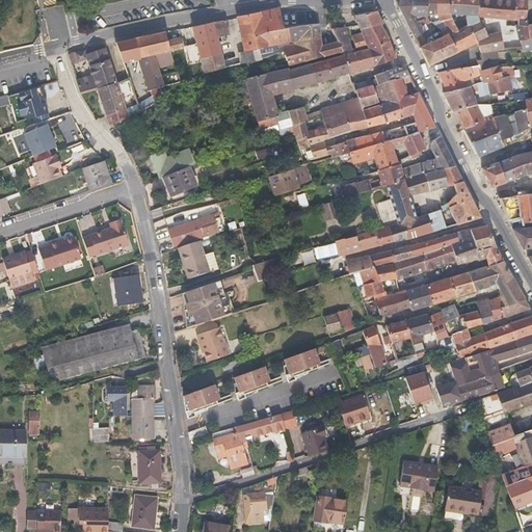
[(400,0),(398,5),(401,10),(415,37),(425,31),(427,28),(425,24),(429,22),(427,16),(426,0),(400,0)]
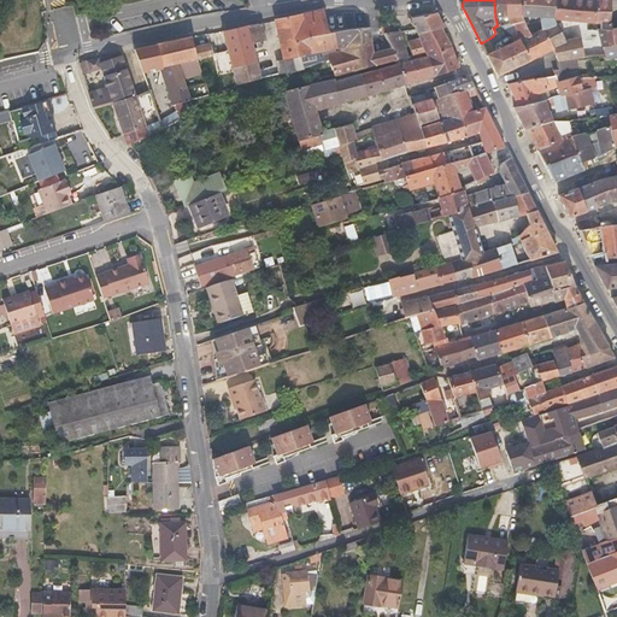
[(511,29),(516,29),(519,40),(523,37),(530,35),(522,17),(522,0),(494,0),(495,18),(510,17),(510,24),(509,24),(511,29)]
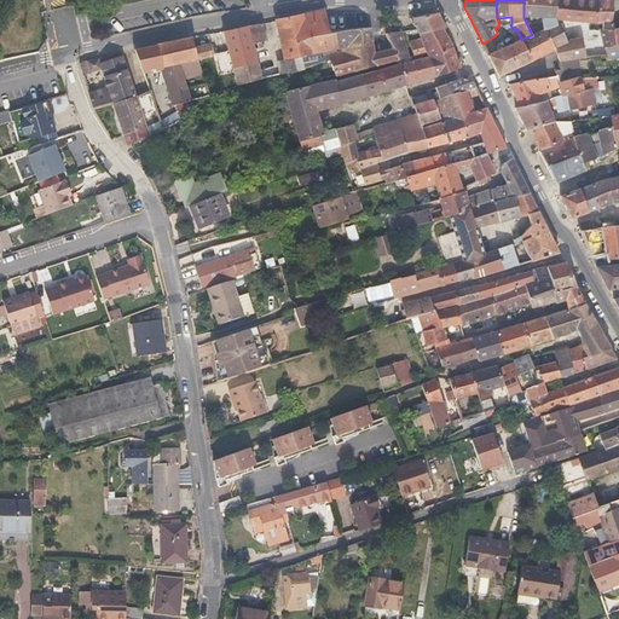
[(524,0),(524,17),(542,17),(543,30),(545,29),(559,24),(555,17),(556,0),(524,0)]
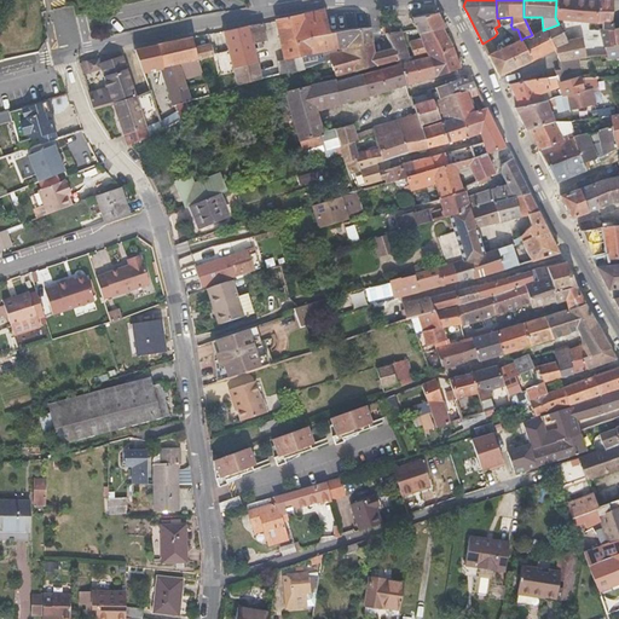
[(562,23),(562,19),(597,23),(599,0),(556,0),(555,17),(559,24),(562,23)]
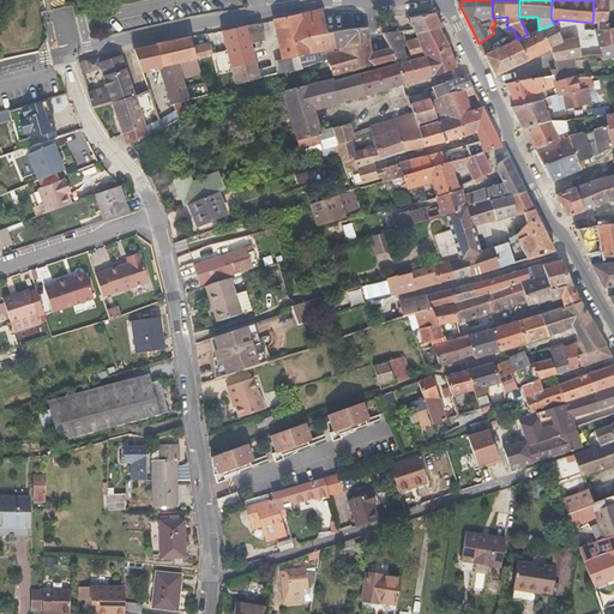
[(599,29),(608,29),(608,1),(601,0),(594,0),(593,23),(599,23),(599,29)]
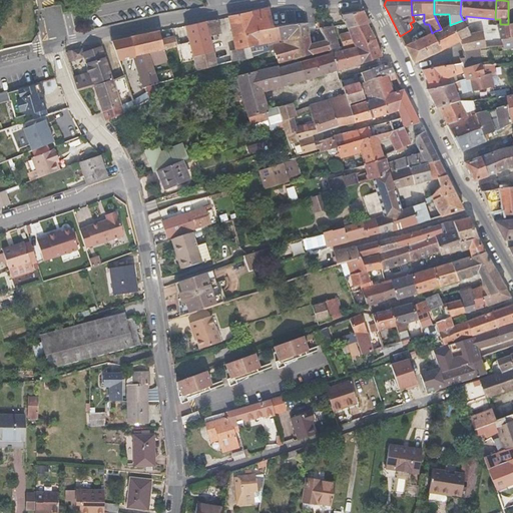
[(247,12),(228,17),(236,50),(248,47),(251,57),(253,56),(275,48),(274,45),(280,44),(279,40),(281,39),(279,27),(273,28),(270,13),(269,9),(247,12)]
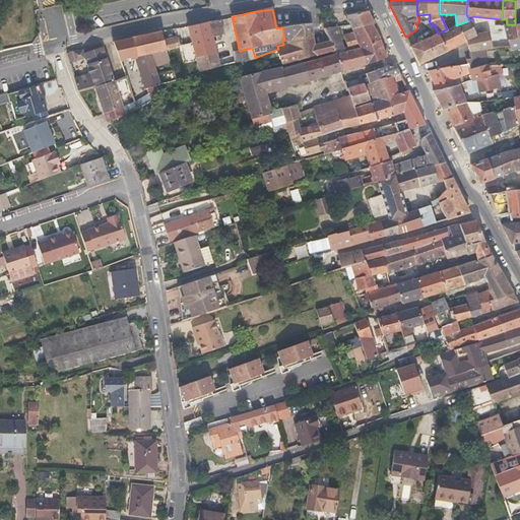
[(346,15),(350,25),(353,33),(376,29),(373,23),(375,23),(368,10),(346,15)]
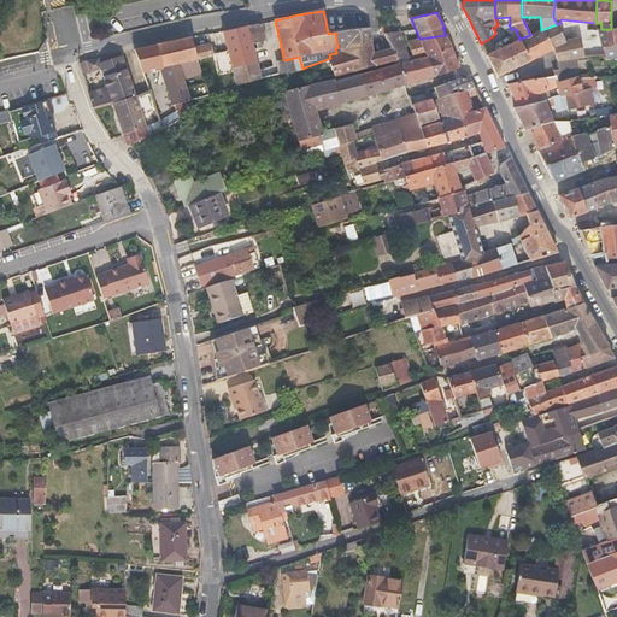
[(335,24),(333,13),(324,16),(328,34),(335,33),(345,31),(344,23),(335,24)]
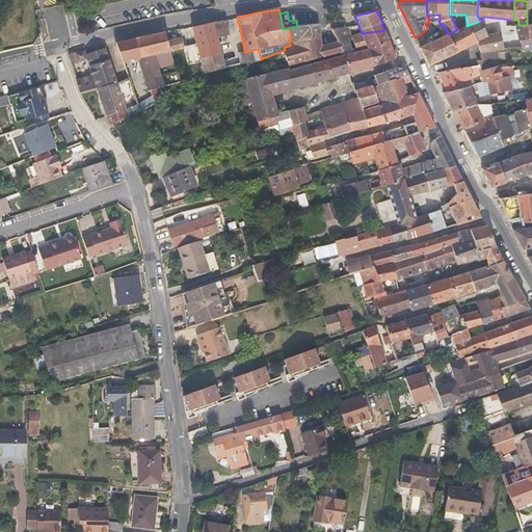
[(223,36),(230,35),(225,21),(214,23),(218,43),(225,42),(223,36)]
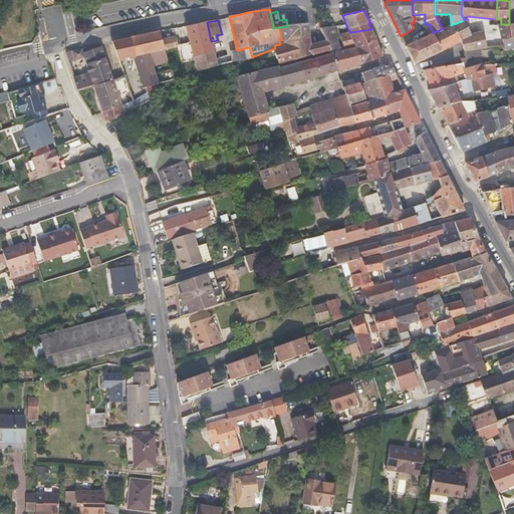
[(509,24),(501,24),(500,26),(501,31),(484,33),(484,31),(470,33),(464,20),(453,24),(461,40),(465,50),(480,48),(482,48),(504,45),(502,38),(510,38),(509,24)]
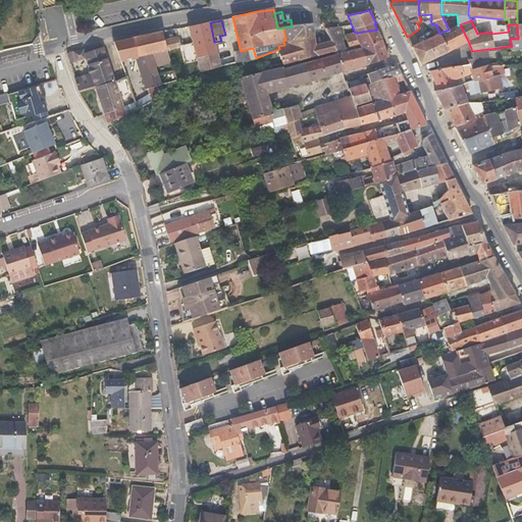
[(187,47),(191,61),(197,60),(196,57),(217,51),(214,42),(210,22),(208,23),(189,27),(193,45),(187,47)]
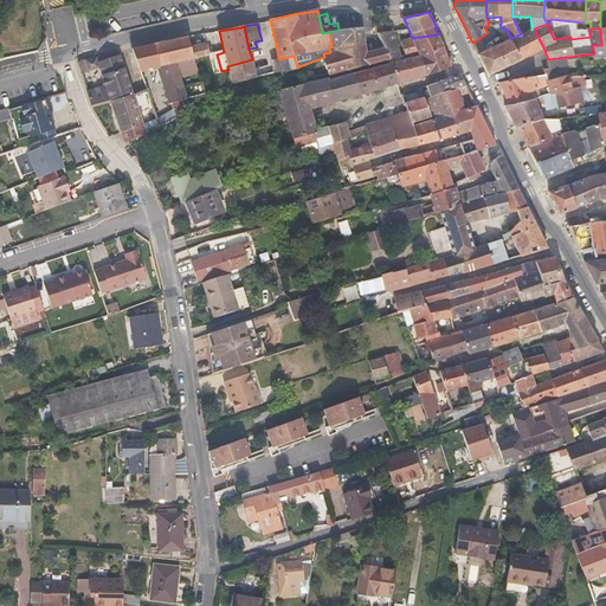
[(362,27),(339,31),(329,32),(331,46),(365,40),(365,39),(362,27)]
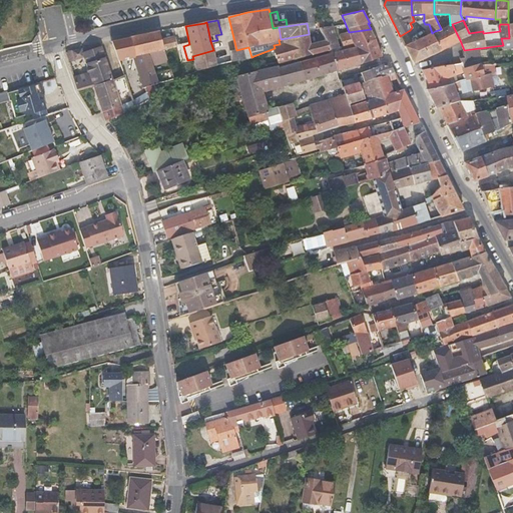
[(452,24),(450,25),(441,29),(435,31),(432,33),(441,50),(443,49),(460,40),(452,24)]
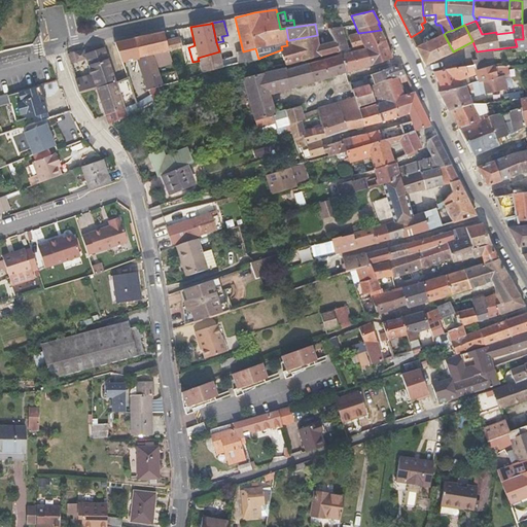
[(347,48),(345,40),(342,27),(335,28),(328,28),(329,30),(335,41),(337,46),(339,50),(347,48)]
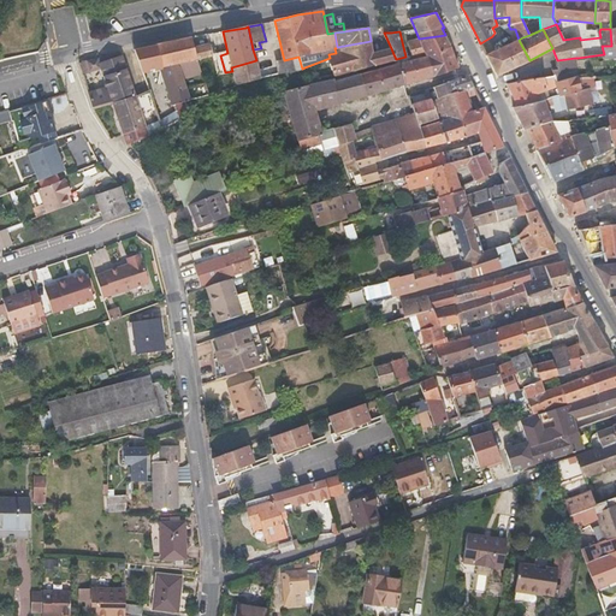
[(510,33),(493,42),(496,49),(514,41),(510,33)]
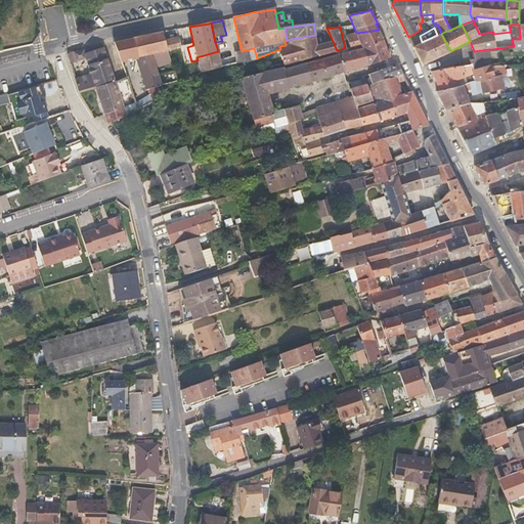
[(182,39),(183,39),(181,29),(176,30),(180,47),(184,46),(182,39)]
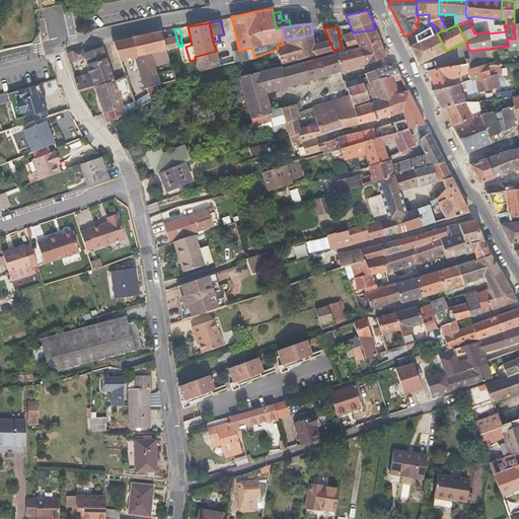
[(178,47),(174,29),(132,38),(138,57),(166,51),(178,48),(178,47)]
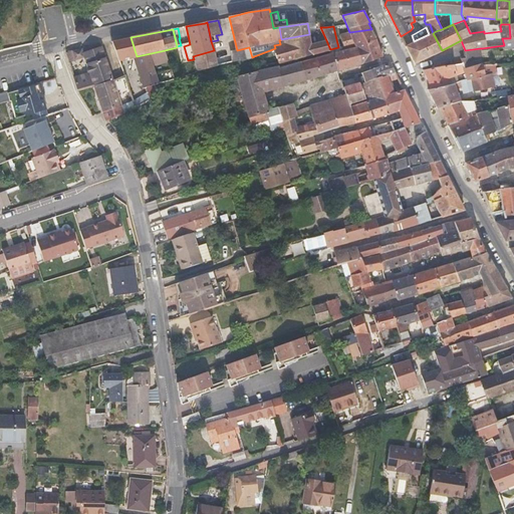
[(343,47),(356,44),(356,46),(361,64),(382,56),(376,39),(371,29),(349,32),(340,34),(343,47)]
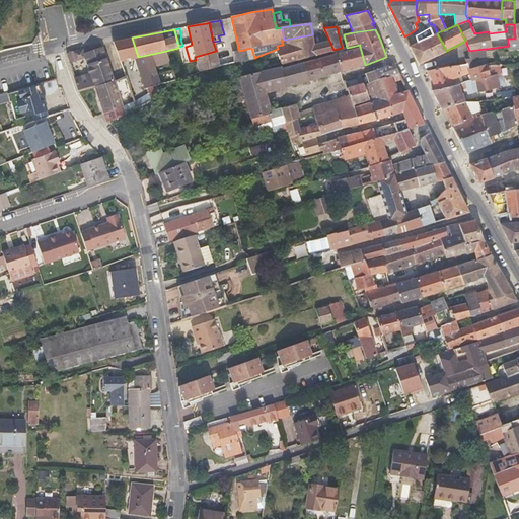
[(410,46),(410,47),(419,64),(446,51),(437,33),(433,34),(418,42),(410,46)]
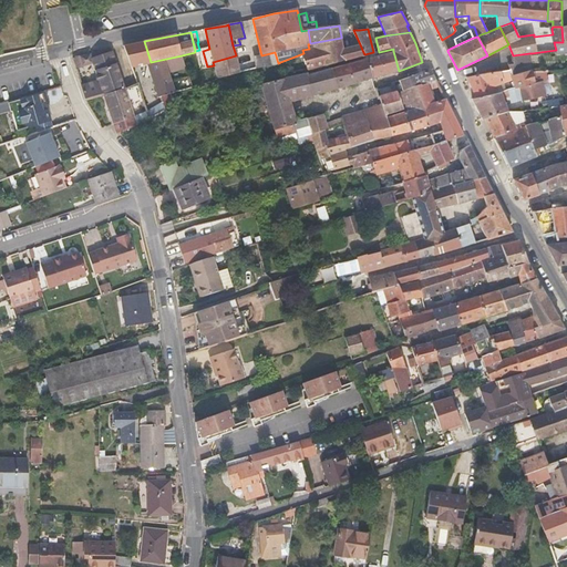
[(306,68),(312,69),(364,54),(362,50),(360,44),(343,49),(341,38),(310,43),(308,44),(309,49),(302,50),(303,53),(306,68)]
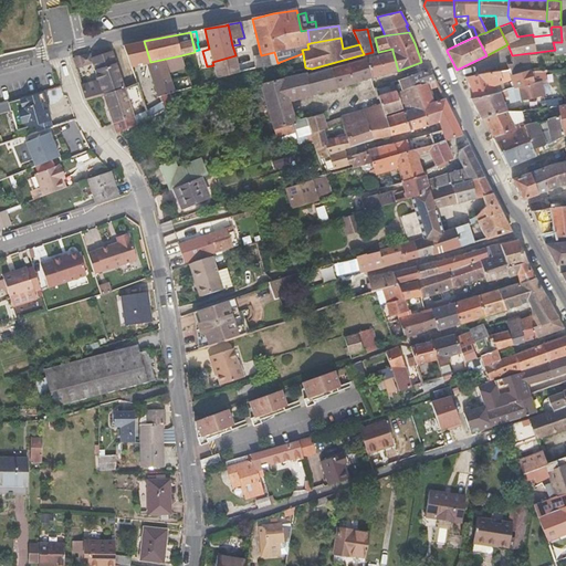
[(150,62),(144,41),(124,45),(130,66),(147,62),(150,62)]
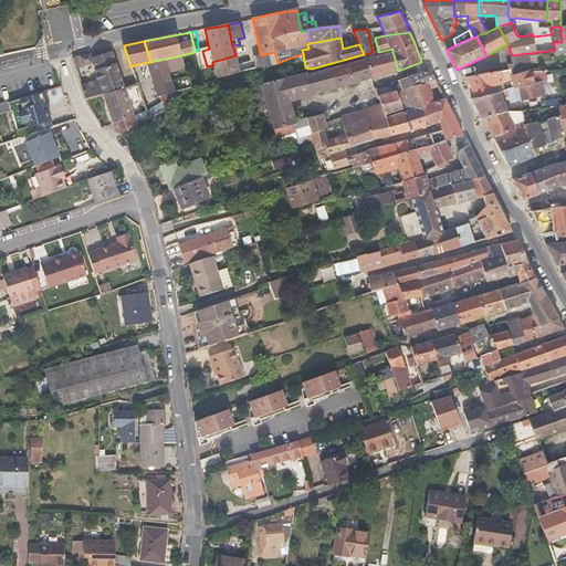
[(565,41),(562,42),(553,42),(555,50),(555,53),(565,52),(565,41)]
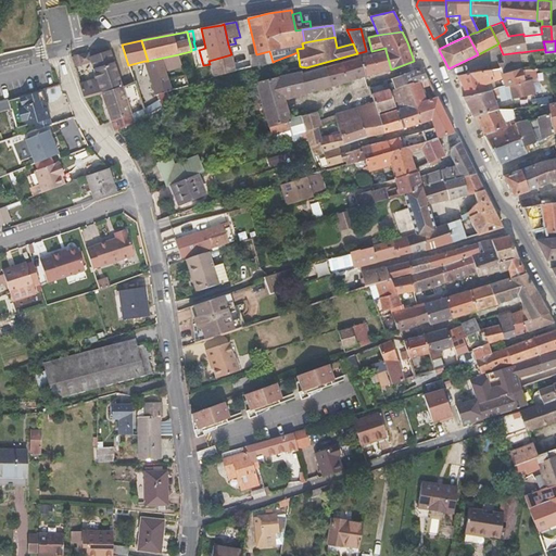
[(97,77),(101,91),(102,93),(123,87),(110,48),(88,52),(91,62),(97,77)]
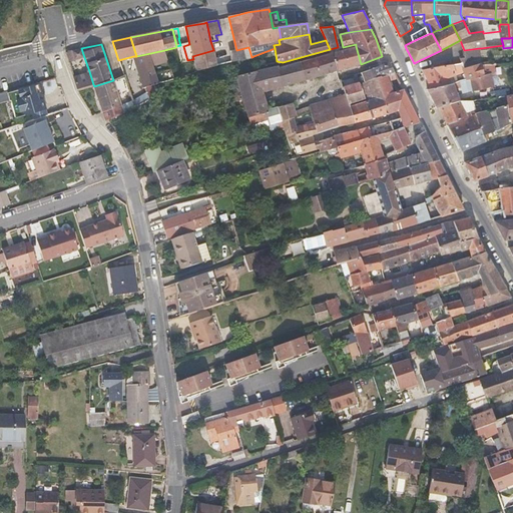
[(333,52),(337,70),(337,71),(361,64),(356,46),(344,49),(333,52)]
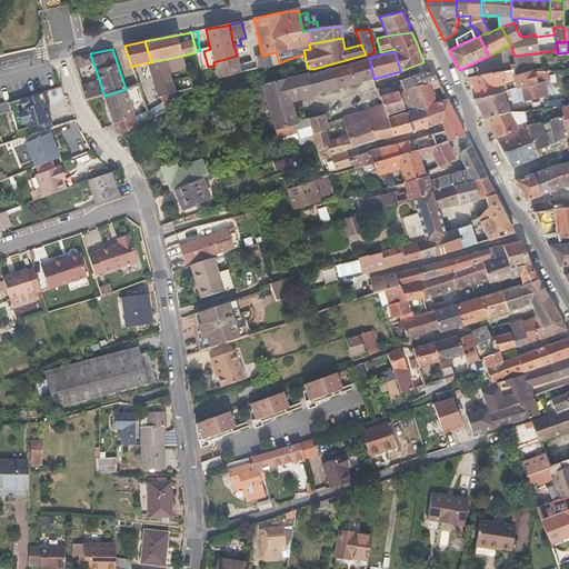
[(279,63),(276,52),(262,56),(256,57),(258,68),(266,66),(266,67),(279,65),(279,63)]
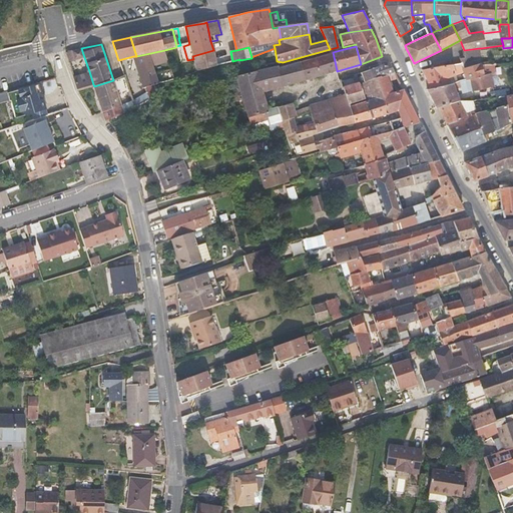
[(84,57),(81,48),(68,51),(67,53),(69,61),(84,57)]
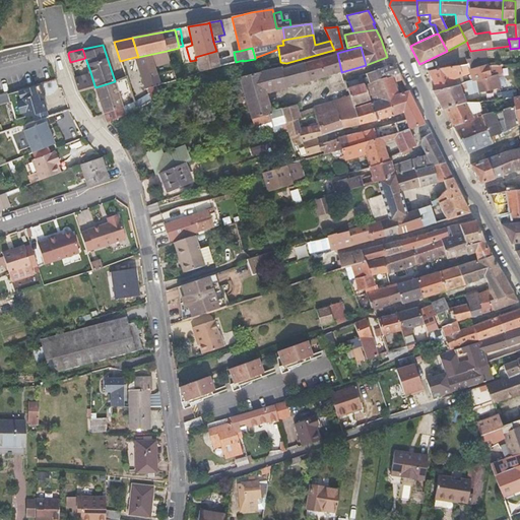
[(473,58),(488,56),(485,49),(470,51),(471,58),(473,58)]
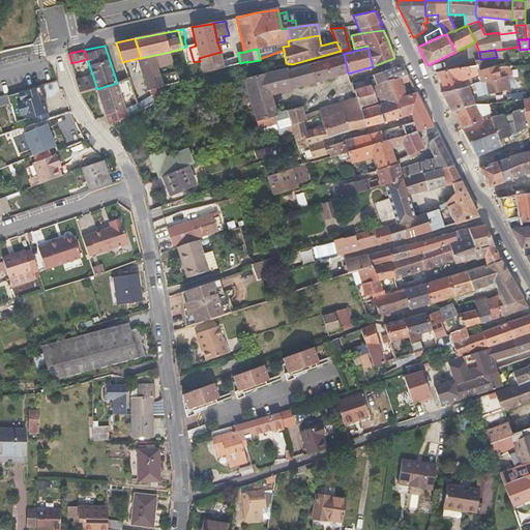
[(156,66),(174,62),(170,52),(141,58),(138,58),(148,90),(164,86),(156,66)]
